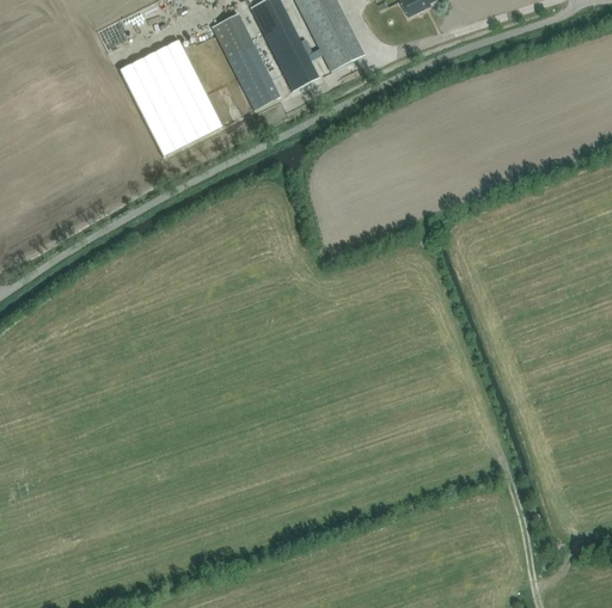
[(262,0),(251,6),(293,90),(319,77),(311,60),(323,54),(320,47),(312,51),(307,54),(300,40),(280,0),(262,0)]
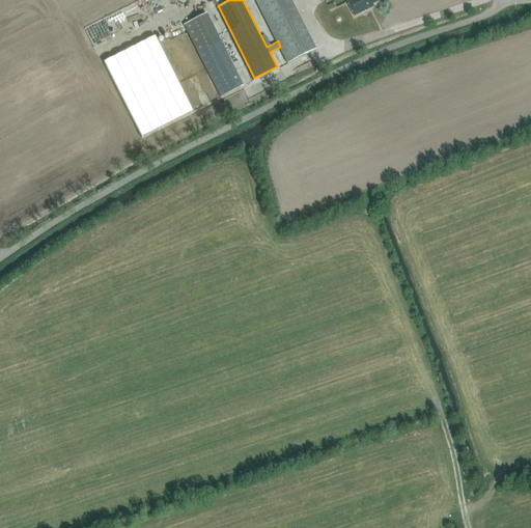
[(257,0),(278,40),(280,47),(287,60),(315,47),(292,0),(257,0)]
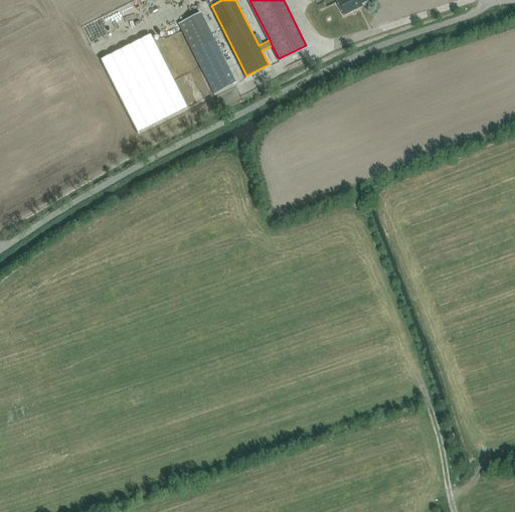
[(338,0),(344,13),(359,6),(358,3),(364,0),(338,0)]
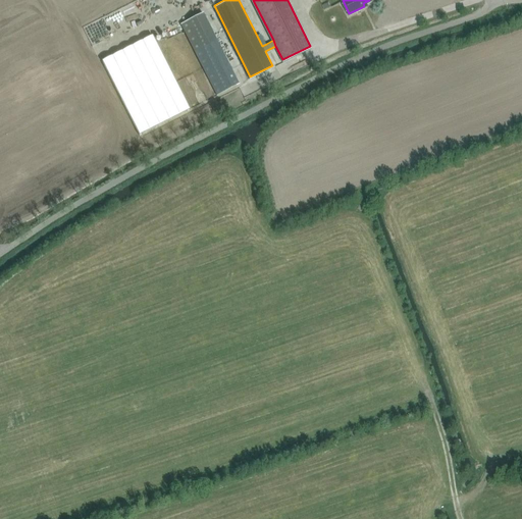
[(180,21),(217,93),(239,82),(203,10),(180,21)]
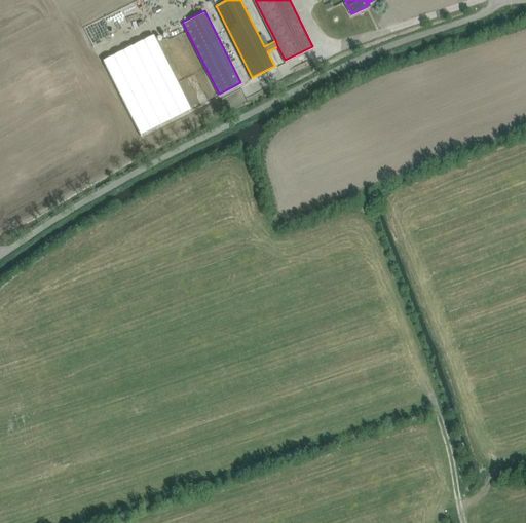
[(179,24),(167,29),(171,34),(182,29),(179,24)]
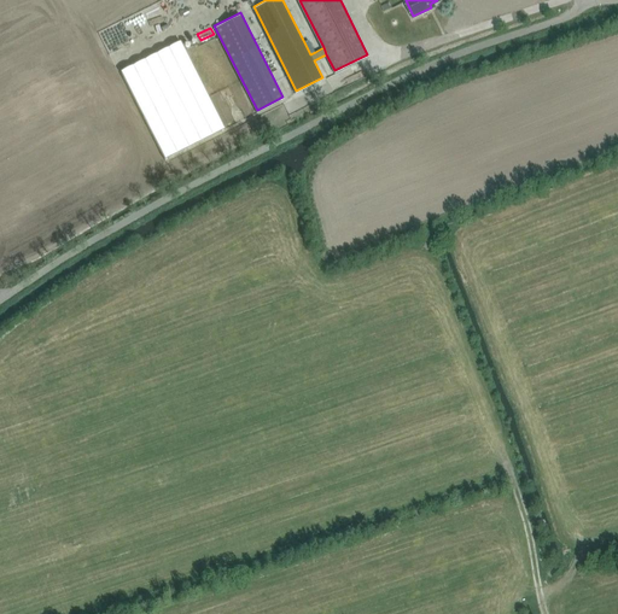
[(315,52),(308,37),(303,40),(310,54),(315,52)]
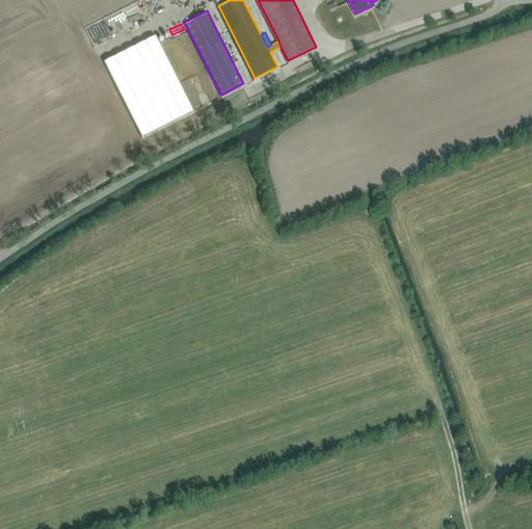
[(193,109),(155,33),(104,60),(142,135),(193,109)]
